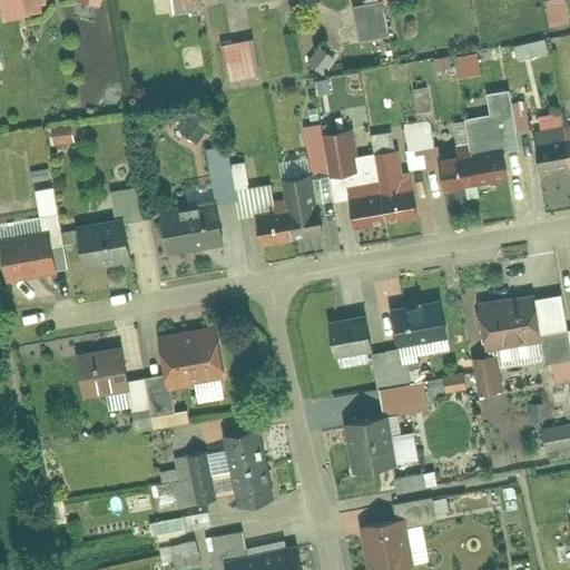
[(47,0),(6,0),(11,26),(51,18),(47,0)]
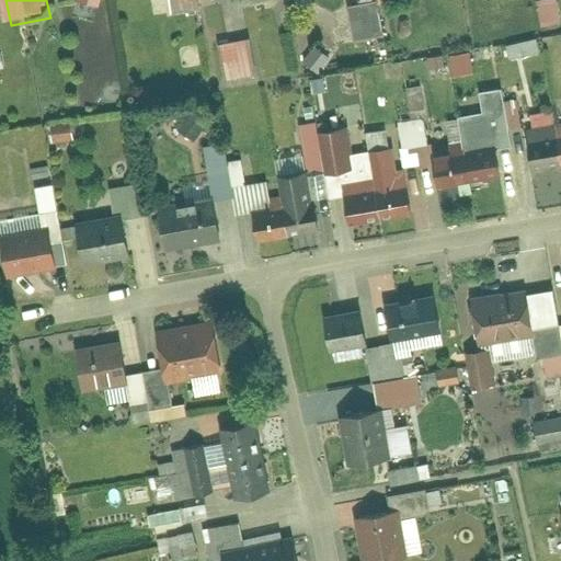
[(86,0),(84,3),(99,10),(103,0),(86,0)]
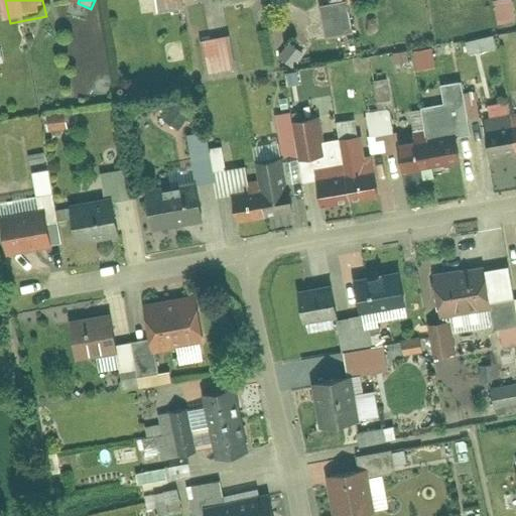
[(320,11),(326,40),(354,35),(349,6),(320,11)]
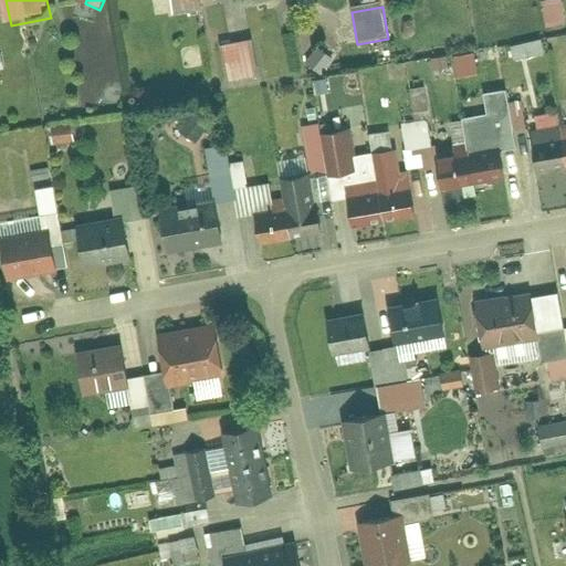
[(224,46),(230,77),(255,74),(251,42),(224,46)]
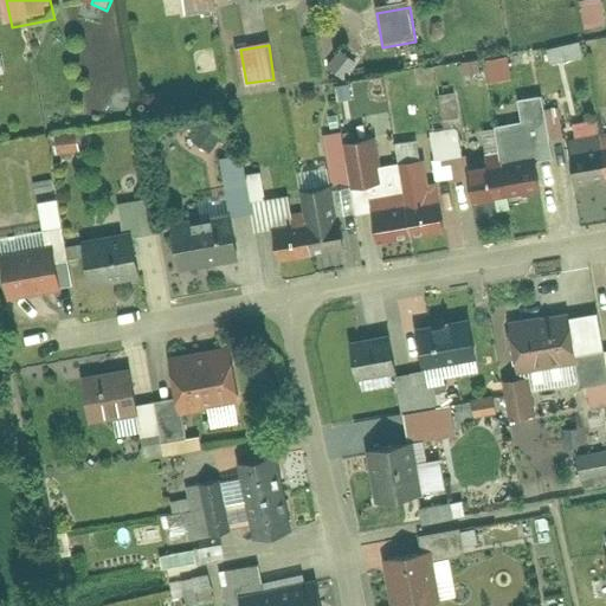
[(342,52),(330,69),(347,82),(360,64),(342,52)]
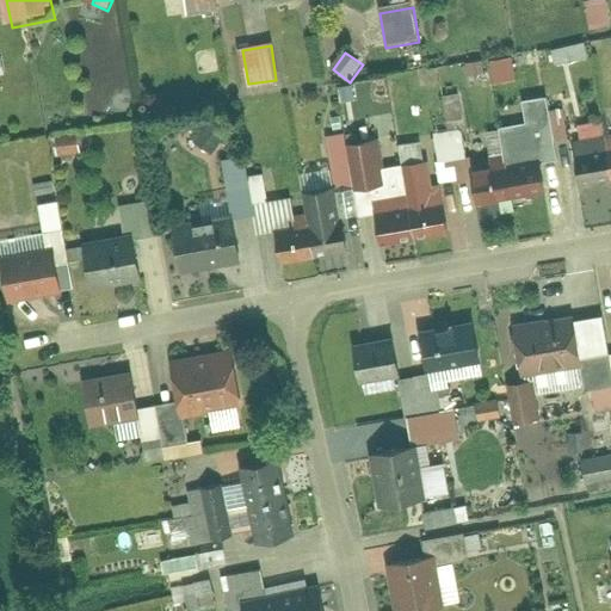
[(392,76),(372,80),(384,136),(403,131),(392,76)]
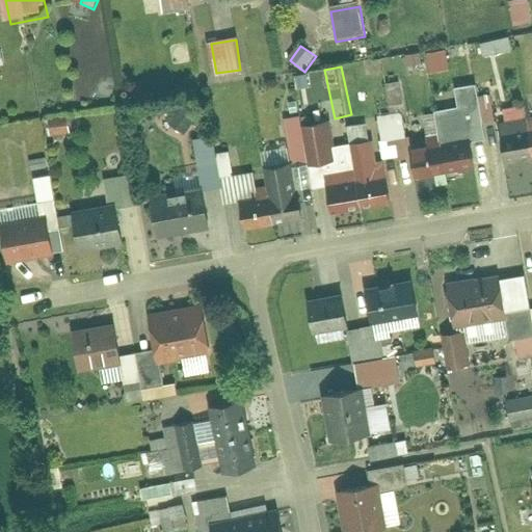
[(478,82),(486,125),(502,122),(495,79),(478,82)]
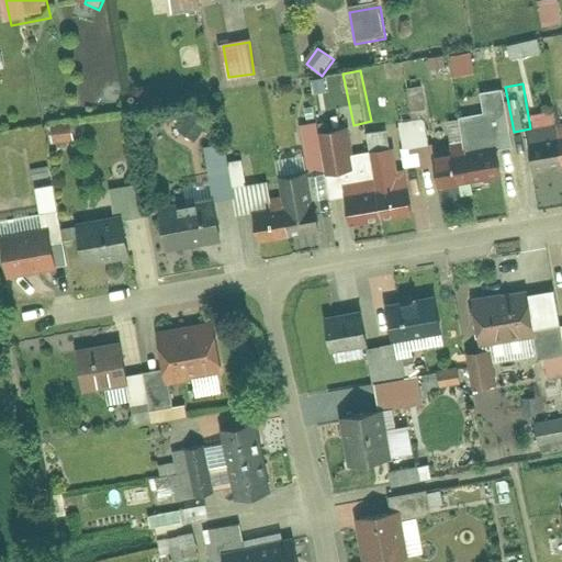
[(420,170),(435,167),(433,158),(437,157),(435,145),(431,146),(426,119),(420,87),(406,90),(412,122),(398,124),(403,152),(401,152),(404,170),(407,170),(420,168),(420,170)]
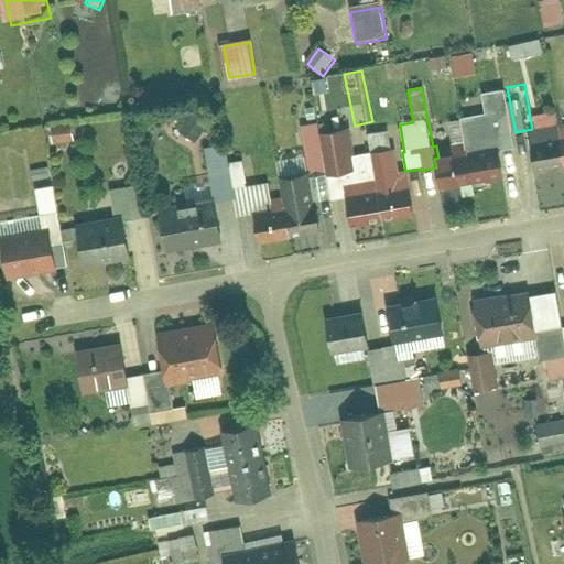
[(461,120),(466,151),(498,145),(514,142),(505,90),(481,95),(485,116),(461,120)]
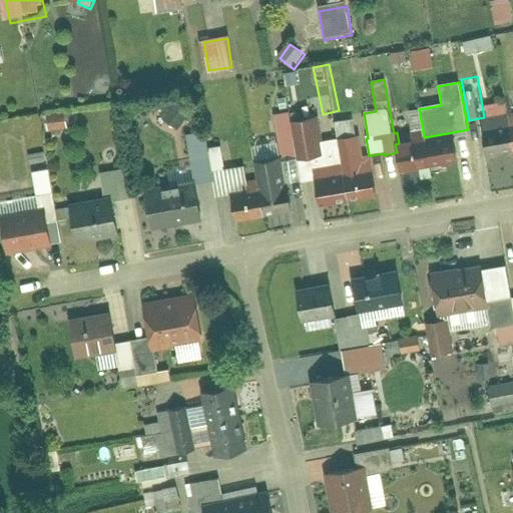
[(174,102),(162,118),(176,129),(189,112),(174,102)]
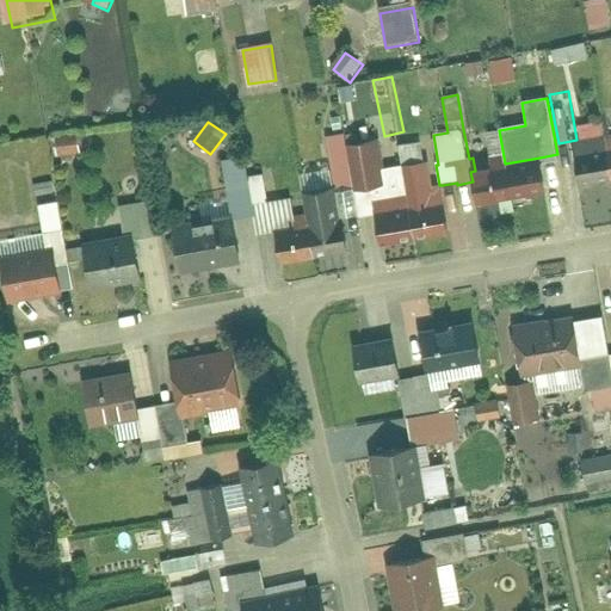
[(581,143),(605,140),(603,123),(578,127),(581,143)]
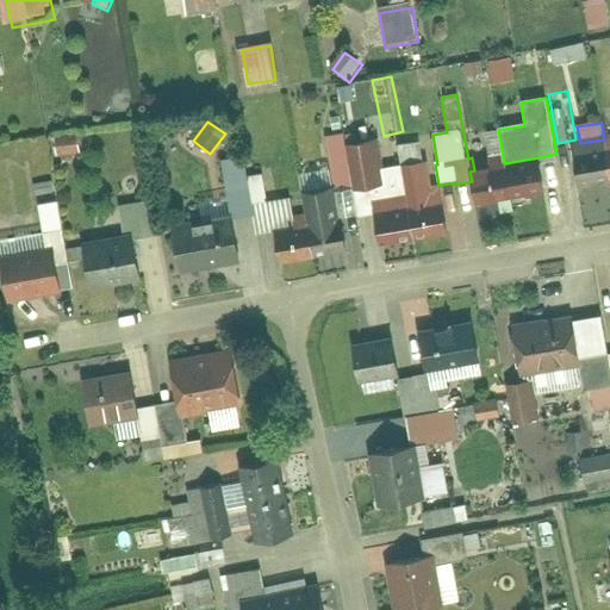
[(328,137),(337,188),(338,194),(387,185),(378,137),(348,143),(347,134),(328,137)]
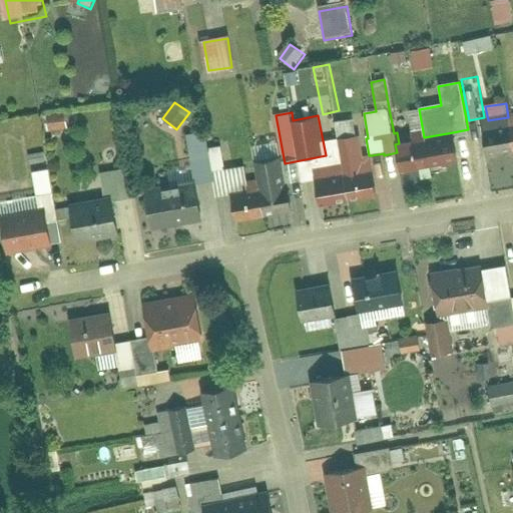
[(66,114),(46,116),(48,129),(67,128),(66,114)]
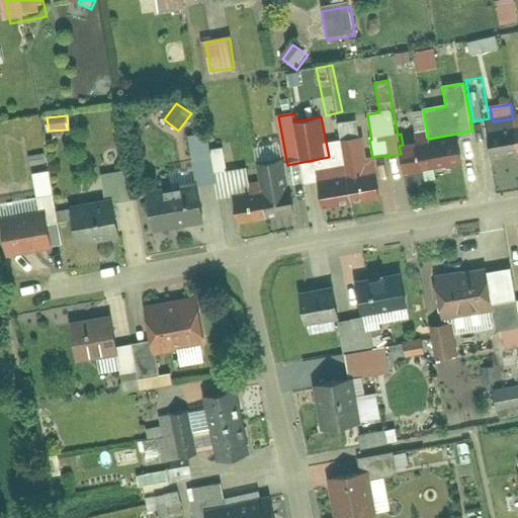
[(487,122),(493,157),(517,153),(517,146),(513,118),(493,121),(487,122)]
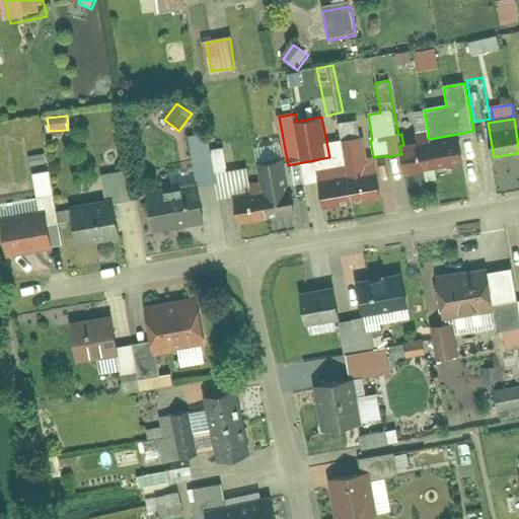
[(343,142),(361,139),(358,121),(339,125),(343,142)]
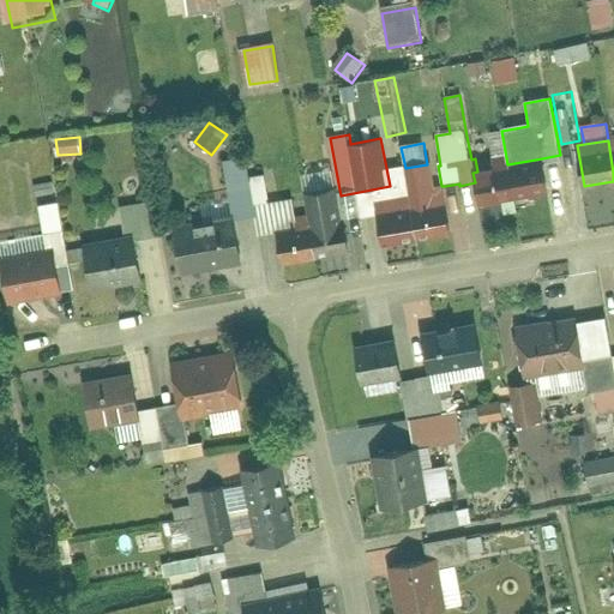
[(230,192),(235,217),(256,214),(250,179),(246,160),(224,163),(222,155),(209,157),(215,194),(230,192)]
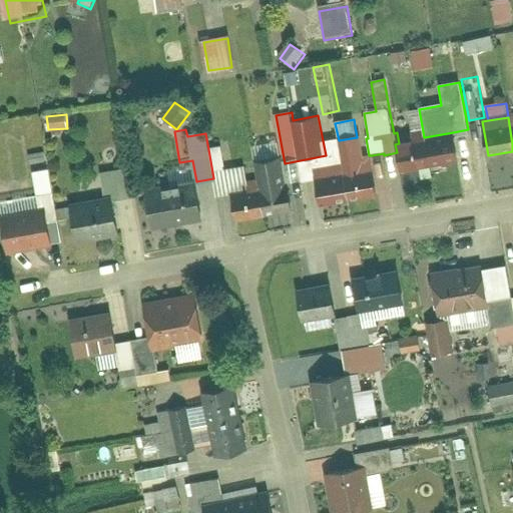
[(424,137),(431,168),(459,163),(453,132),(424,137)]
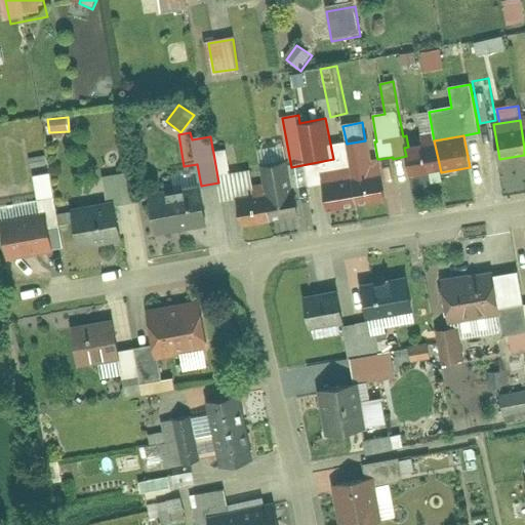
[(353,175),(358,206),(388,201),(380,159),(377,159),(372,160),(369,139),(365,140),(347,144),(353,175)]
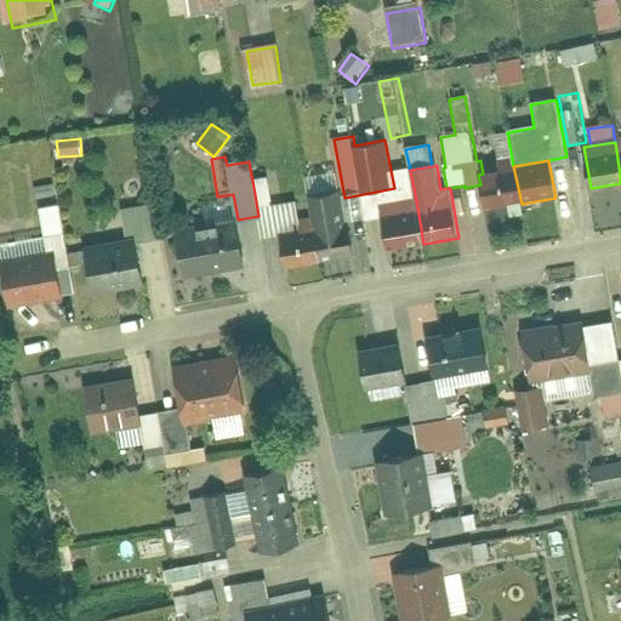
[(480,184),(485,211),(522,204),(513,166),(483,174),(478,175),(480,184)]
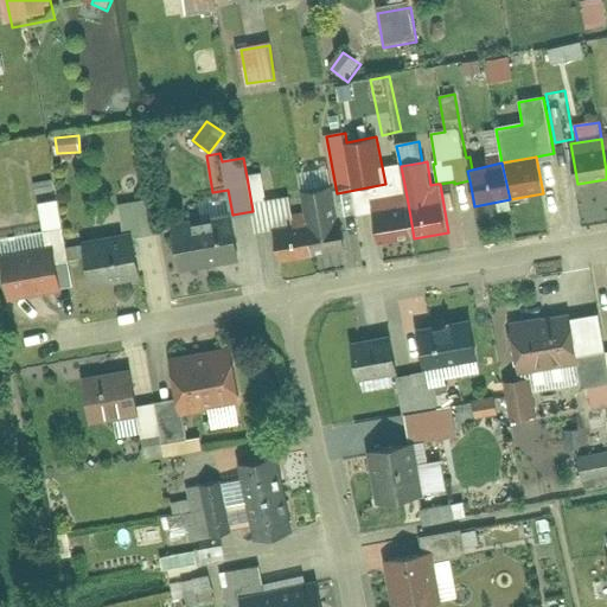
[(275,231),(294,228),(289,197),(267,200),(262,174),(247,177),(253,211),(256,235),(275,231)]
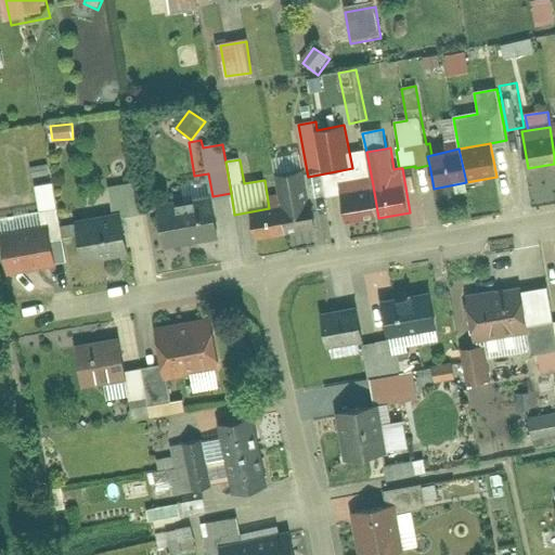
[(281,206),(286,235),(318,228),(308,177),(307,171),(274,178),(281,206)]
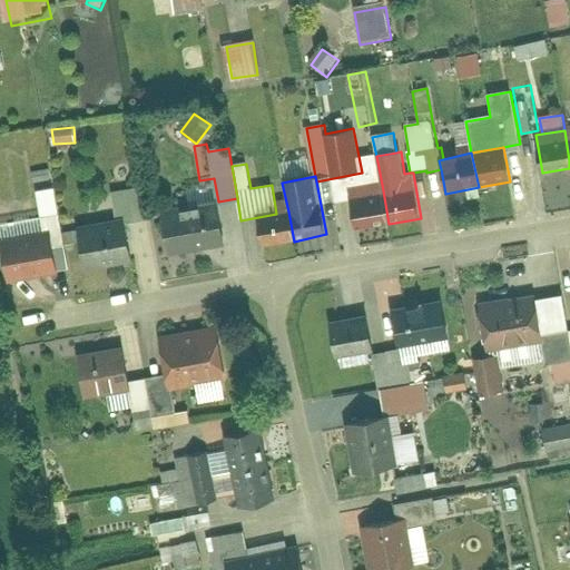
[(37,192),(43,233),(50,232),(57,271),(68,268),(55,189),(37,192)]
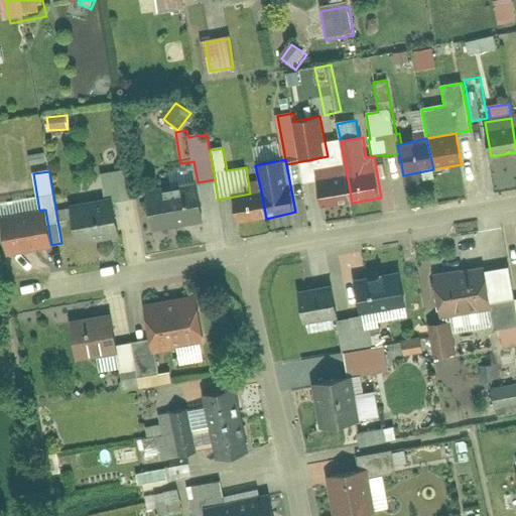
[(317,178),(323,208),(352,203),(347,172),(317,178)]
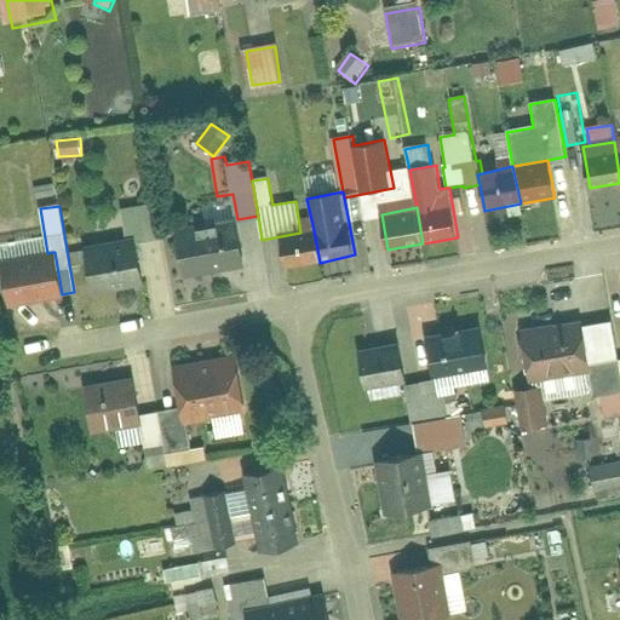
[(246,270),(237,219),(177,229),(185,280),(246,270)]
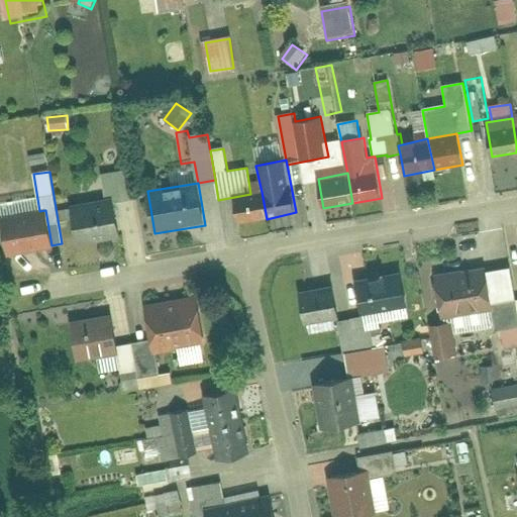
[(267,219),(262,192),(250,194),(234,197),(239,224),(267,219)]
